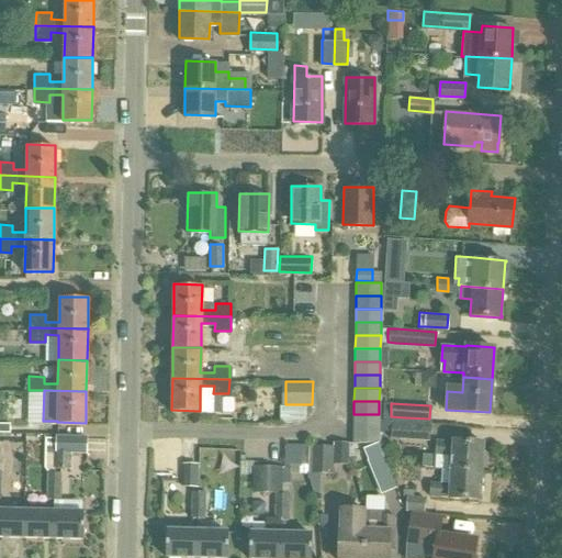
[(353,414),(353,427),(379,427),(379,414),(353,414)]
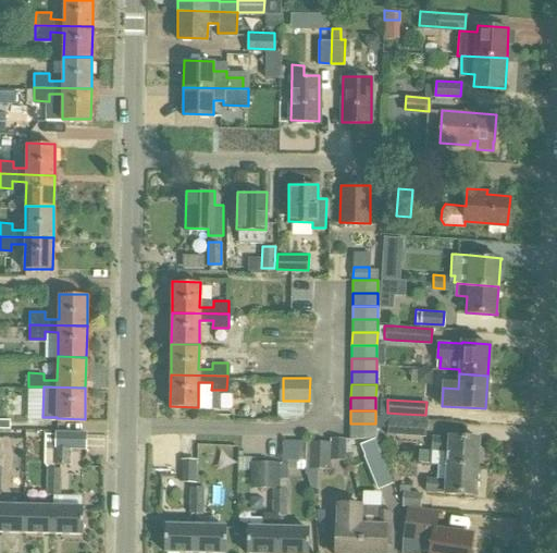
[(426,434),(428,421),(388,418),(387,431),(426,434)]
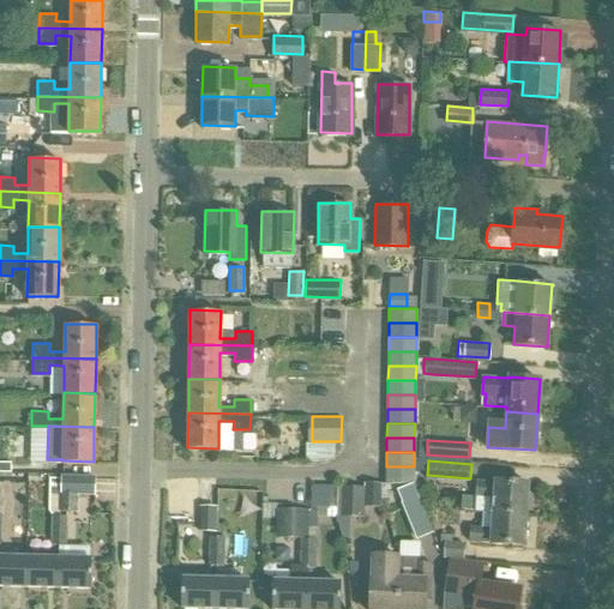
[(386,466),(386,481),(414,481),(414,466),(386,466)]
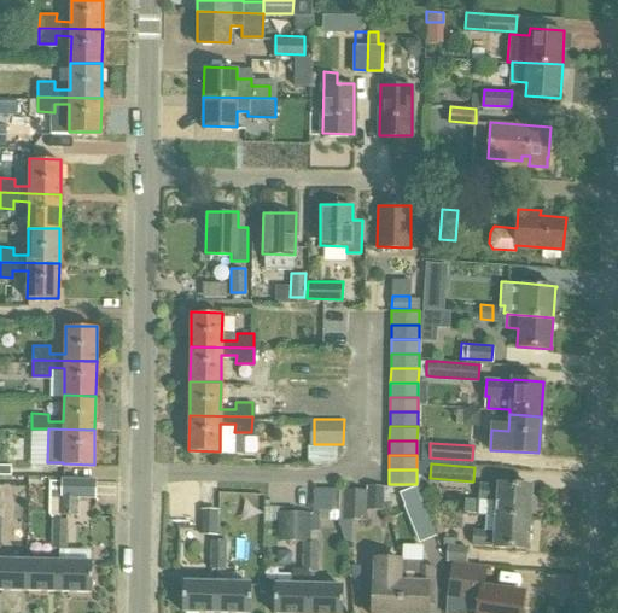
[(98,478),(77,478),(63,477),(63,498),(63,512),(77,512),(77,498),(77,497),(98,497),(98,478)]
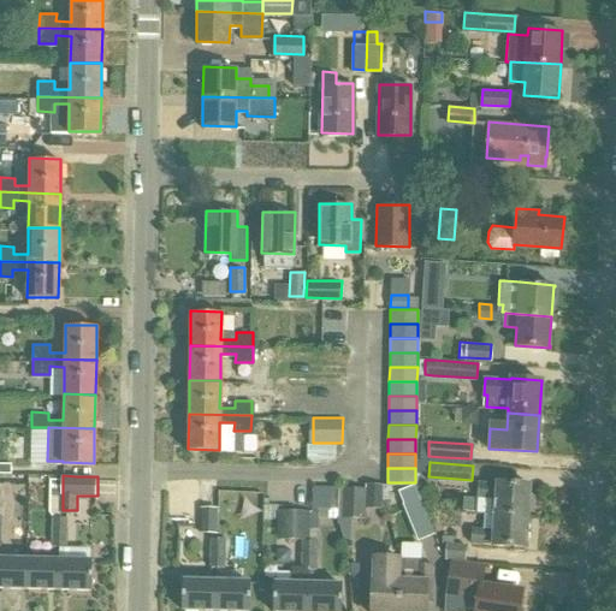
[(60,478),(51,478),(51,494),(60,496),(60,478)]
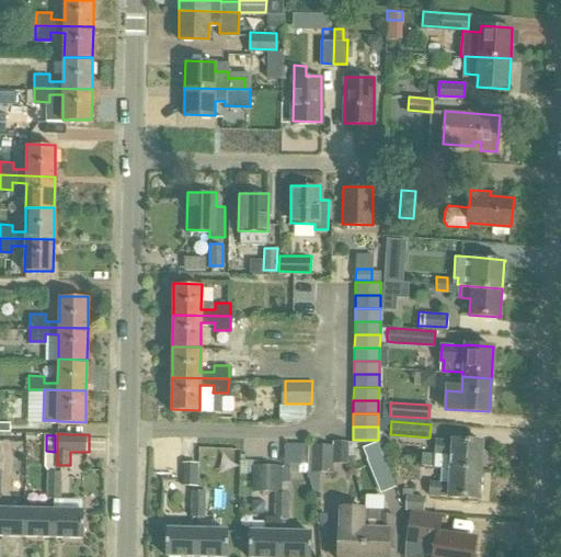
[(450,467),(481,469),(482,453),(482,441),(453,439),(453,440),(436,439),(435,452),(437,452),(437,466),(450,467)]
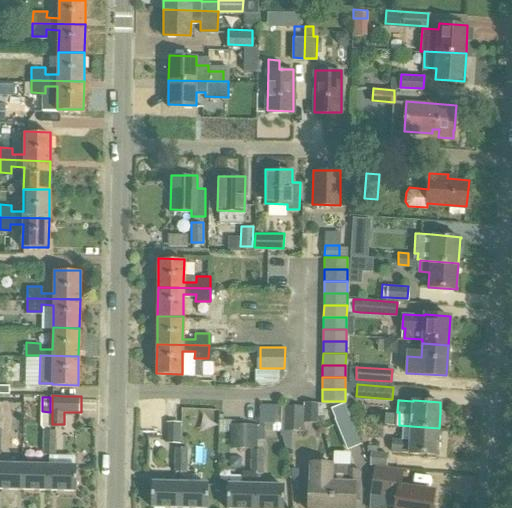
[(259,403),(259,413),(259,420),(273,421),(273,413),(273,403),(259,403)]
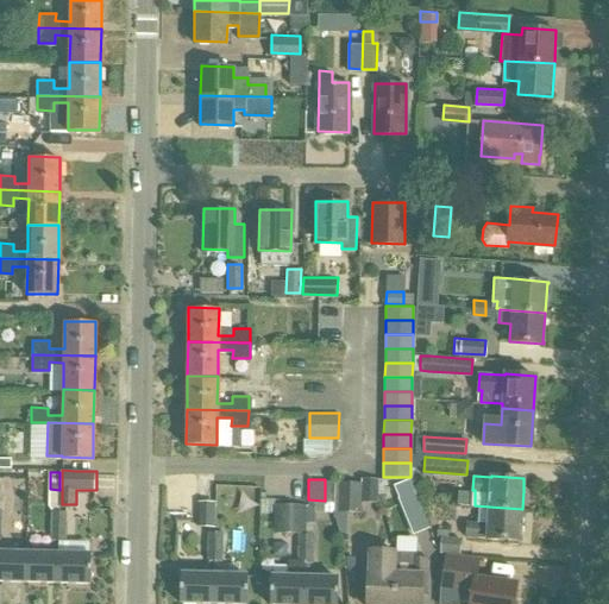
[(396,484),(400,491),(402,495),(399,495),(414,530),(427,526),(413,491),(408,479),(396,484)]
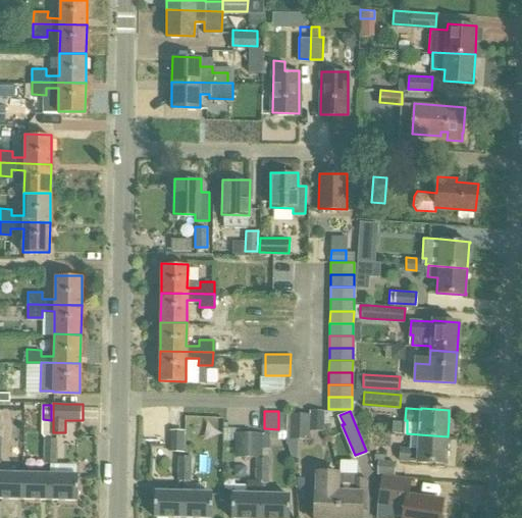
[(291,413),(291,421),(291,435),(309,435),(309,421),(309,413),(291,413)]
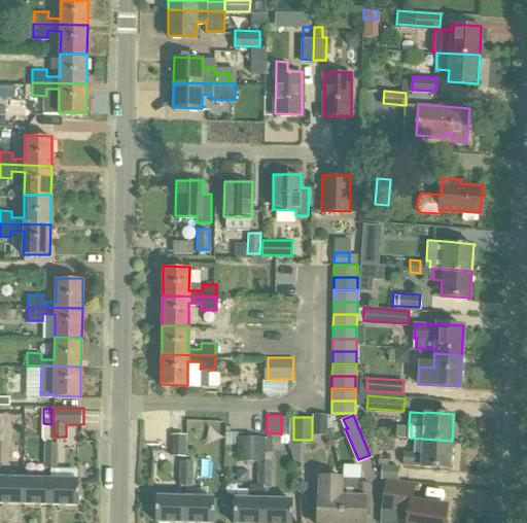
[(186,424),(185,442),(205,443),(205,424),(186,424)]
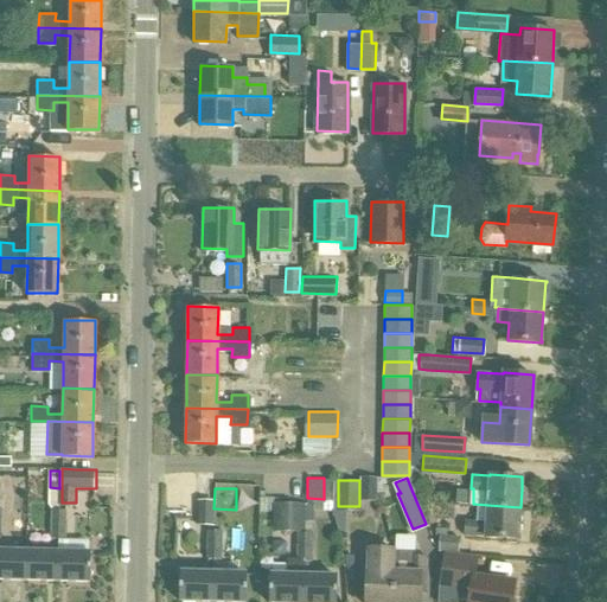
[(199,498),(199,522),(213,523),(213,498),(199,498)]
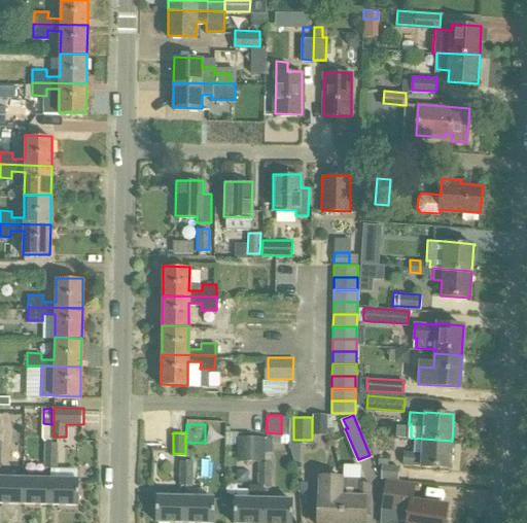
[(239,459),(266,460),(267,437),(240,436),(239,459)]
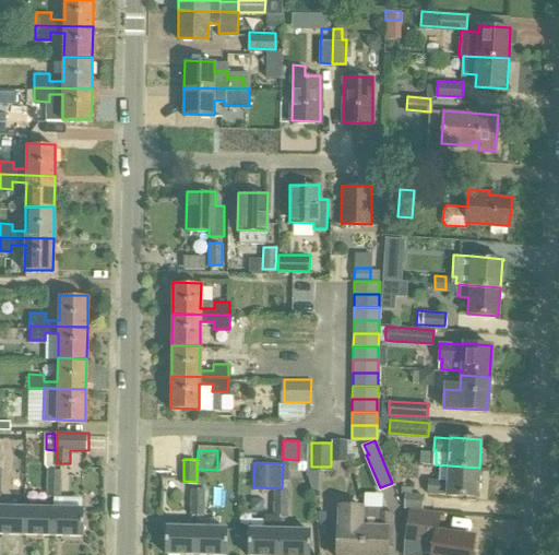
[(477,495),(479,468),(449,465),(448,479),(429,477),(428,492),(447,493),(466,495),(466,497),(475,498),(475,495),(477,495)]
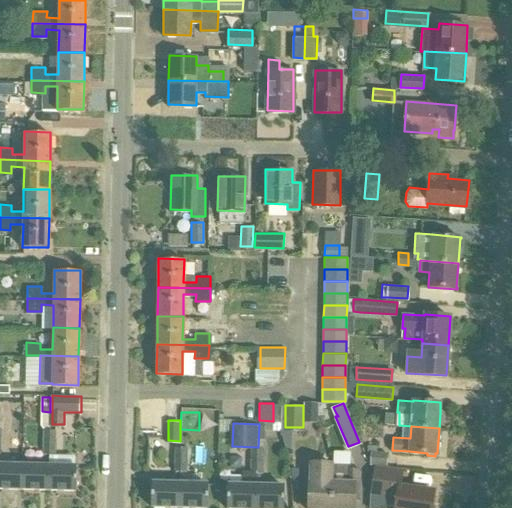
[(55,440),(56,429),(45,428),(44,440),(55,440)]
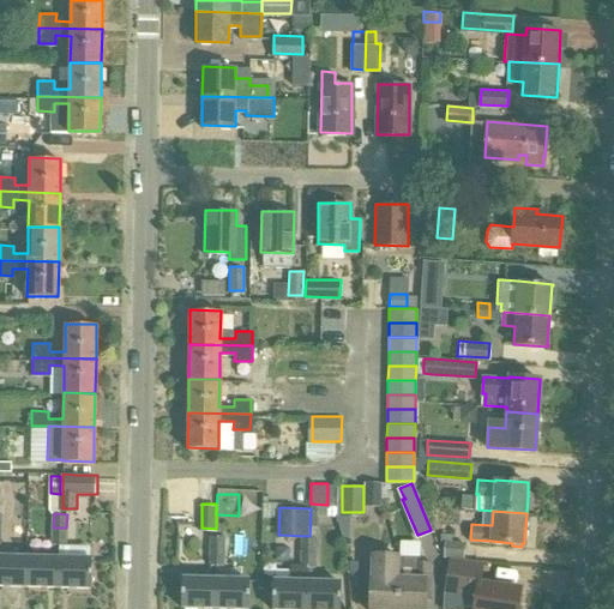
[(441,540),(445,540),(444,554),(464,555),(465,542),(452,541),(452,528),(441,526),(441,540)]
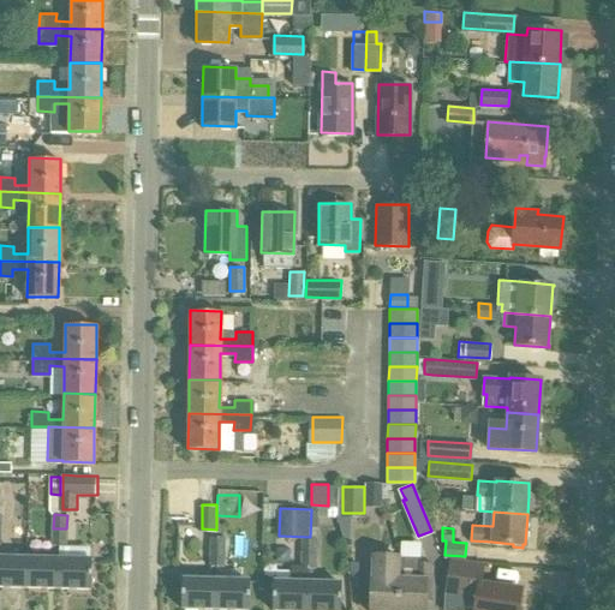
[(66,543),(66,528),(53,528),(53,543),(66,543)]
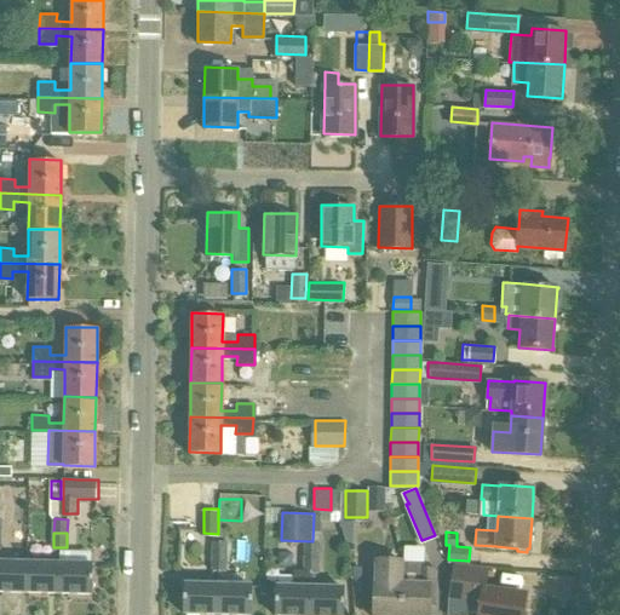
[(212,539),(211,553),(227,555),(227,540),(212,539)]
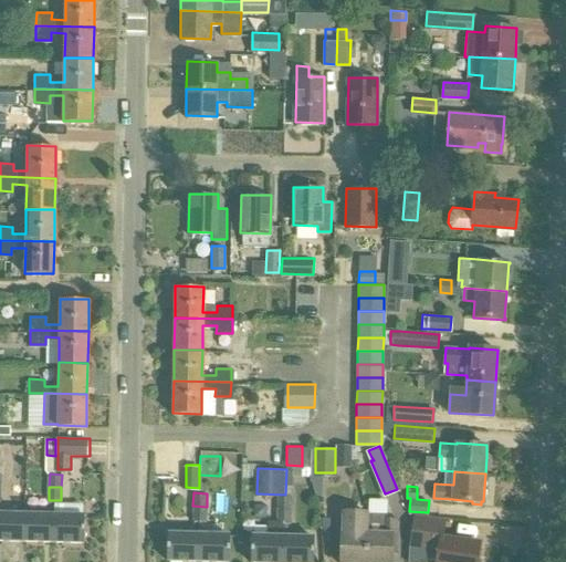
[(279,508),(290,508),(290,495),(279,495),(279,508)]
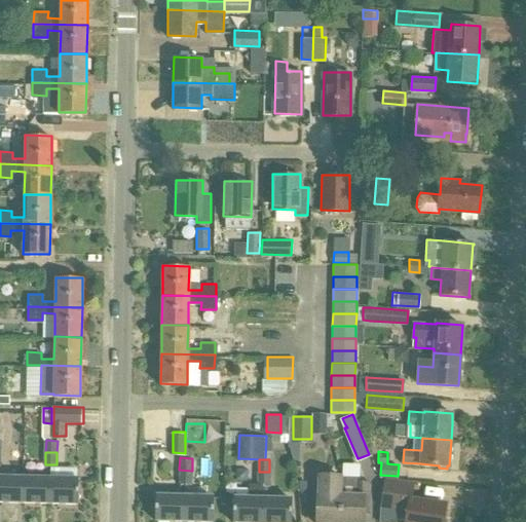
[(191,483),(192,471),(179,470),(179,482),(191,483)]
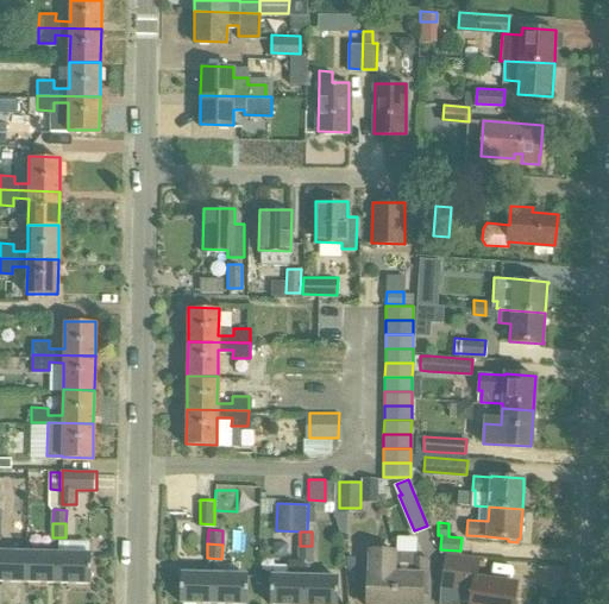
[(312,561),(312,546),(300,546),(299,559),(299,560),(305,560),(312,561)]
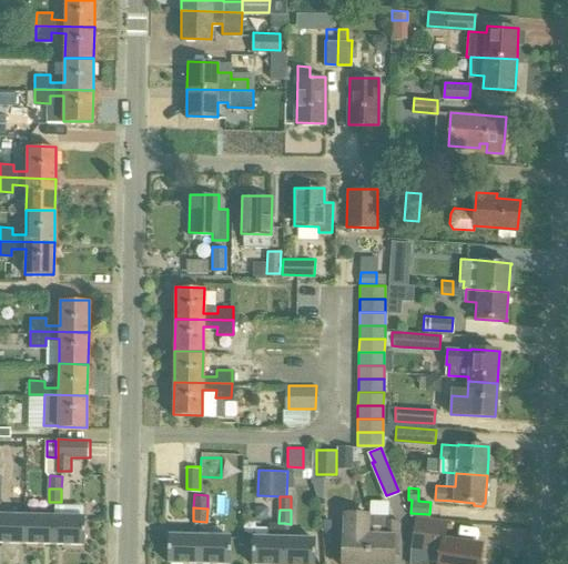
[(0,513),(0,540),(23,541),(24,514),(0,513)]
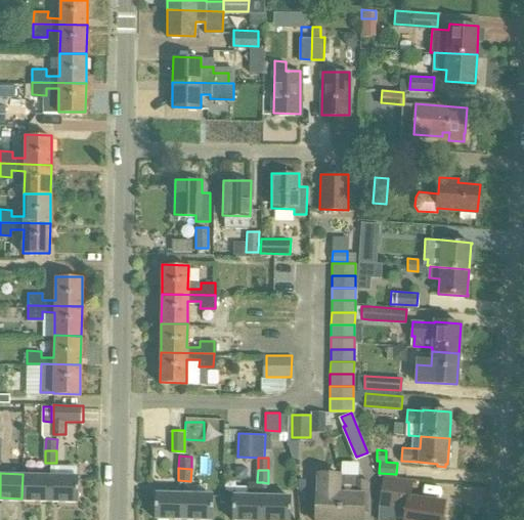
[(339,519),(341,474),(318,473),(317,478),(312,478),(311,505),(316,505),(315,519),(339,519)]
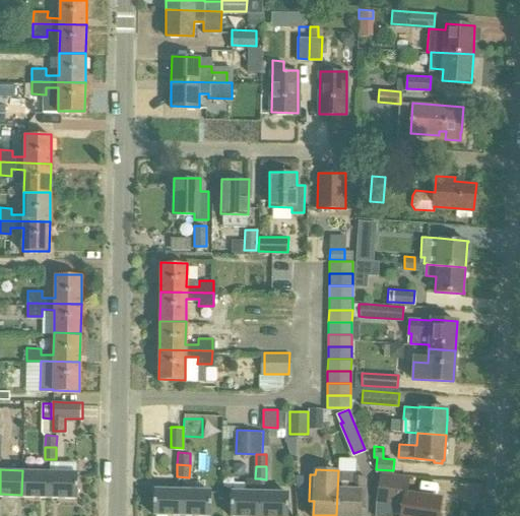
[(22,470),(21,495),(50,496),(50,471),(22,470)]
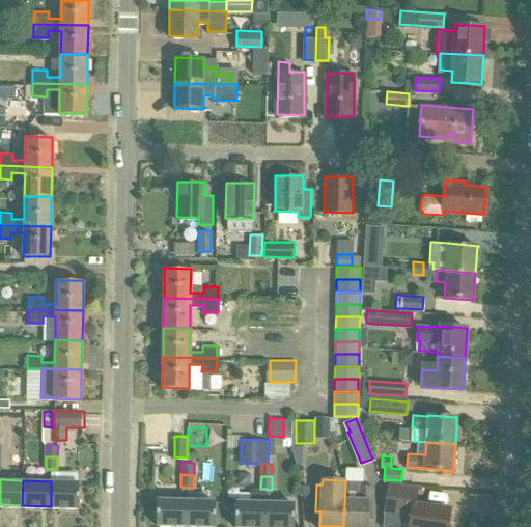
[(345,480),(343,526),(366,526),(367,514),(372,514),(373,486),(363,486),(363,480),(345,480)]
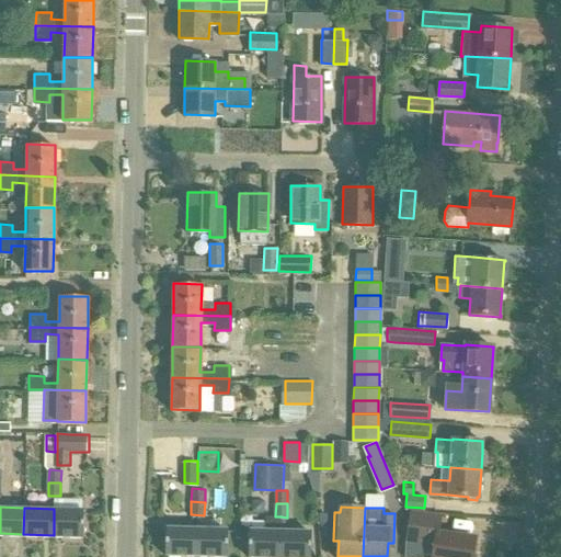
[(54,509),(54,535),(84,535),(84,510),(54,509)]
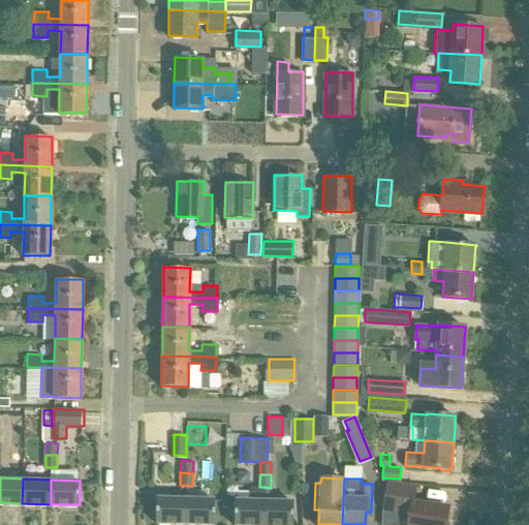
[(385,481),(383,513),(408,516),(406,524),(445,524),(448,505),(416,501),(418,484),(406,483),(385,481)]
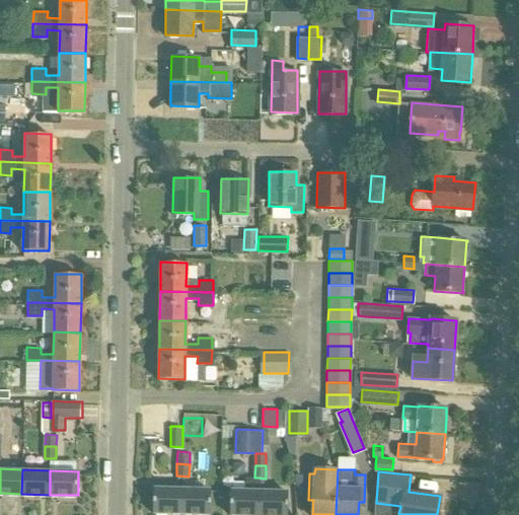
[(224,475),(216,475),(217,500),(225,499),(224,475)]
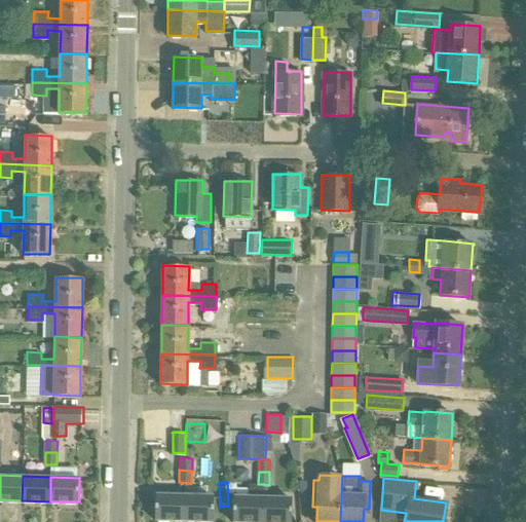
[(250,482),(249,496),(234,496),(233,521),(262,521),(263,496),(263,484),(258,484),(258,483),(250,482)]
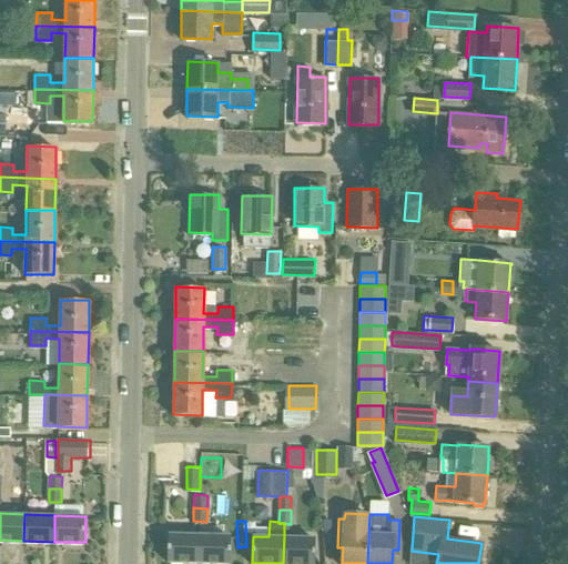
[(200,561),(200,535),(169,534),(169,561),(200,561)]
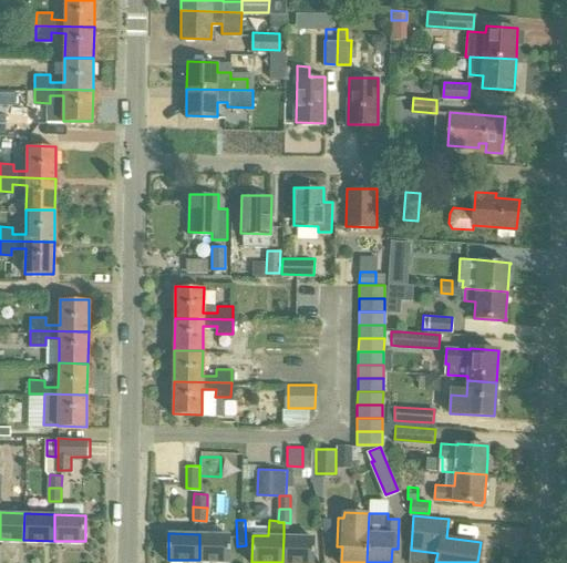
[(199,534),(199,560),(229,561),(230,534),(199,534)]
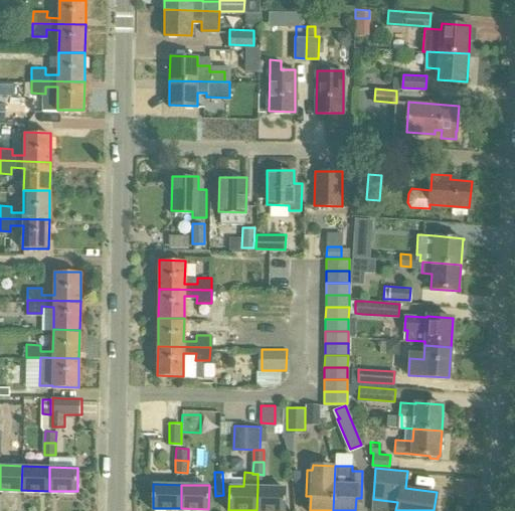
[(258,486),(256,510),(279,510),(285,510),(286,487),(258,486)]
